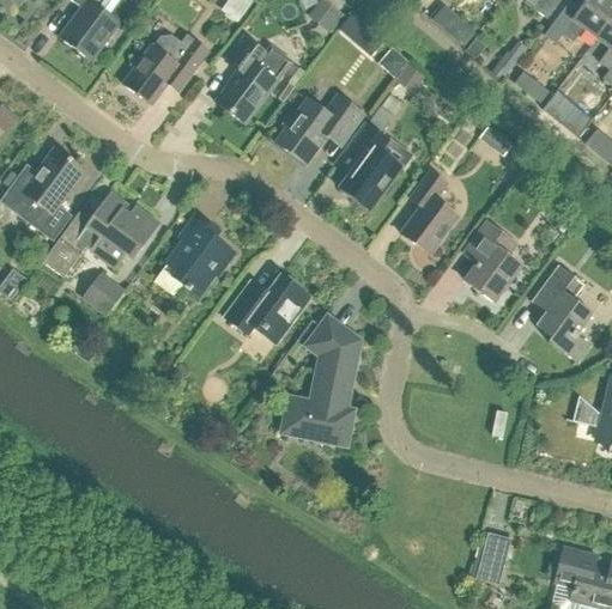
[(72,0),(82,7),(60,36),(91,59),(119,22),(122,25),(135,8),(123,0),(72,0)]
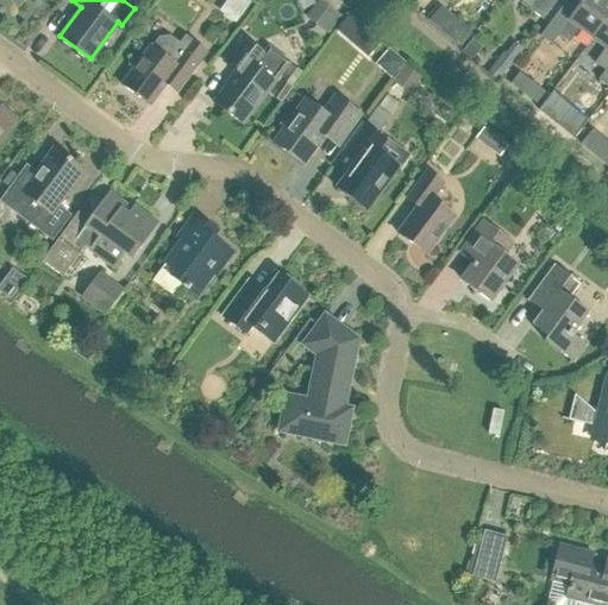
[(330,31),(343,14),(323,0),(320,0),(308,17),(330,31)]
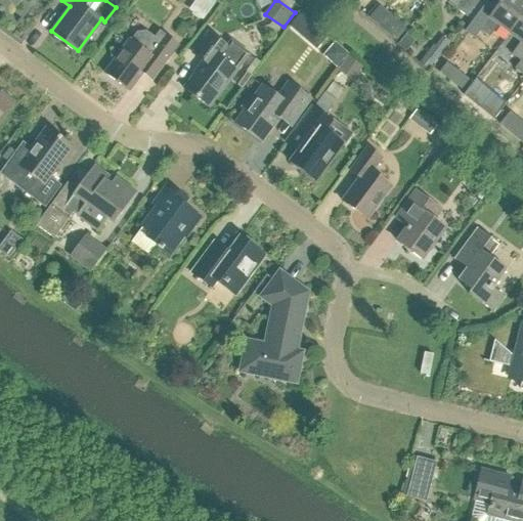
[(449,0),(448,1),(468,15),(479,0),(449,0)]
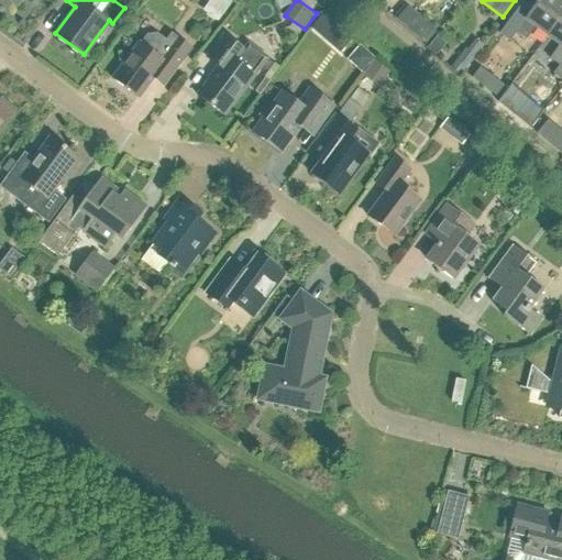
[(548,34),(561,15),(561,0),(539,0),(533,9),(524,1),(500,32),(510,40),(517,31),(527,39),(536,25),(548,34)]
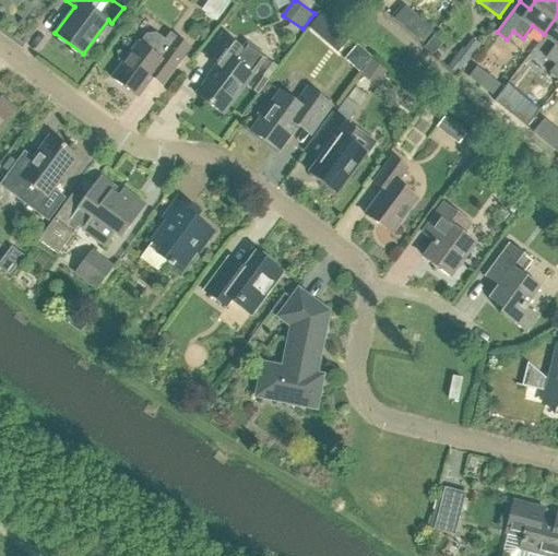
[(257,32),(273,18),(264,8),(248,22),(257,32)]
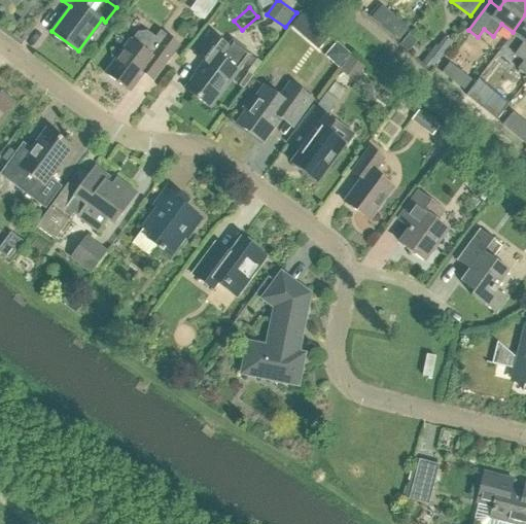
[(303,7),(290,22),(299,29),(311,14),(303,7)]
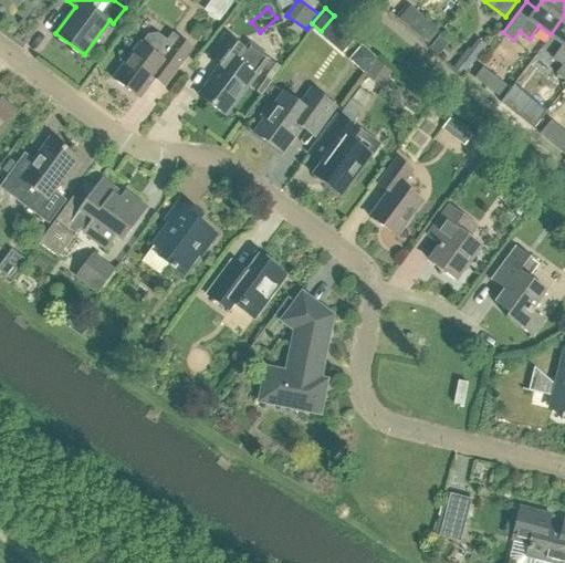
[(564,16),(551,34),(563,44),(554,56),(563,64),(556,72),(564,77),(564,16)]
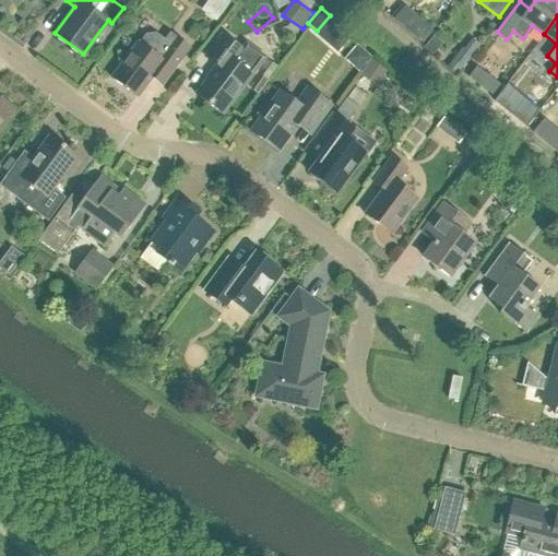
[(167,38),(158,33),(147,34),(141,44),(139,42),(113,77),(138,95),(153,75),(163,84),(190,47),(171,33),(167,38)]
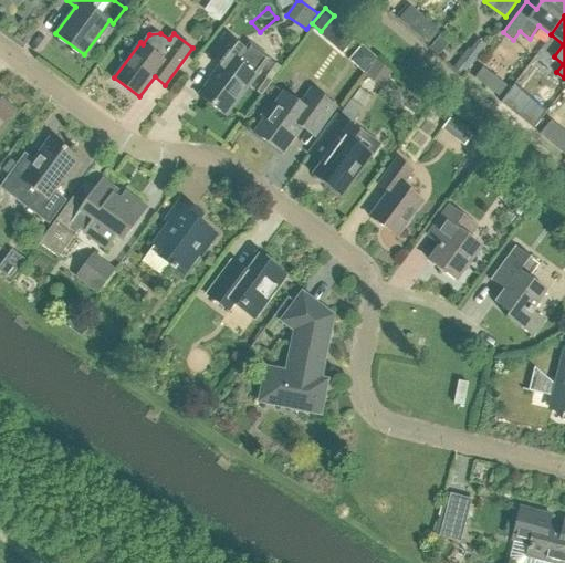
[(200,94),(228,114),(270,58),(252,43),(247,50),(226,33),(208,58),(221,66),(200,94)]
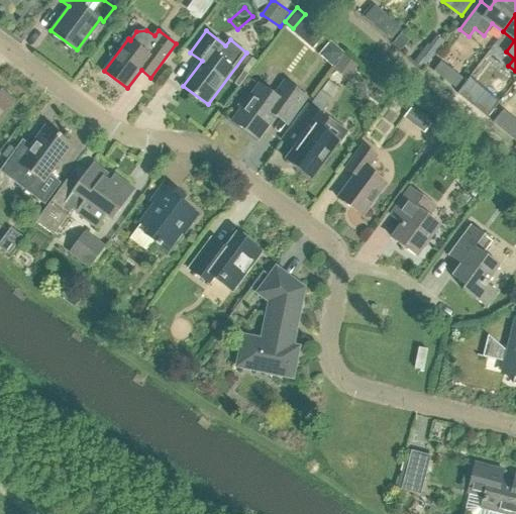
[(334,65),(345,52),(331,40),(321,54),(334,65)]
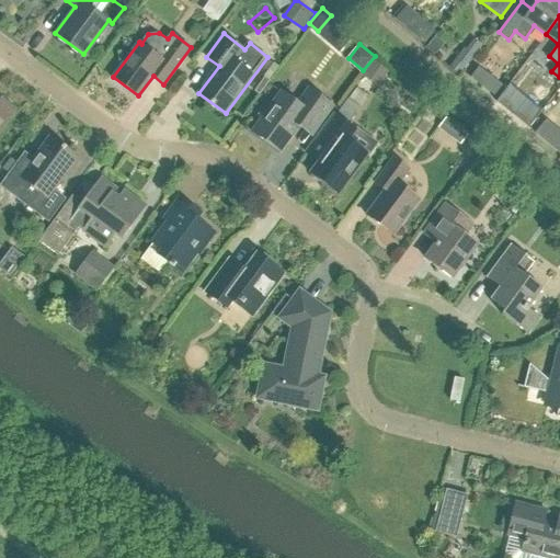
[(465,46),(449,66),(459,73),(475,54),(465,46)]
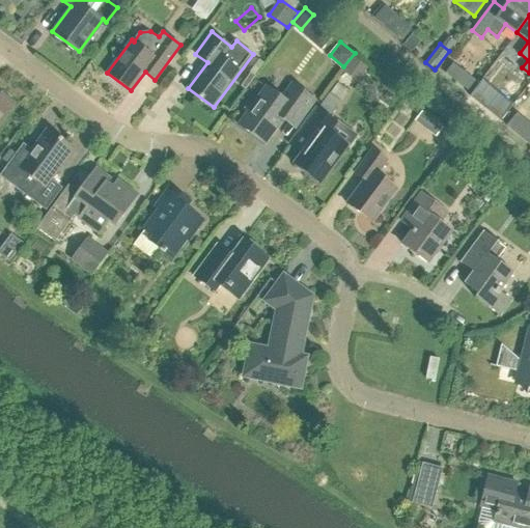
[(359,79),(368,66),(353,56),(344,68),(359,79)]
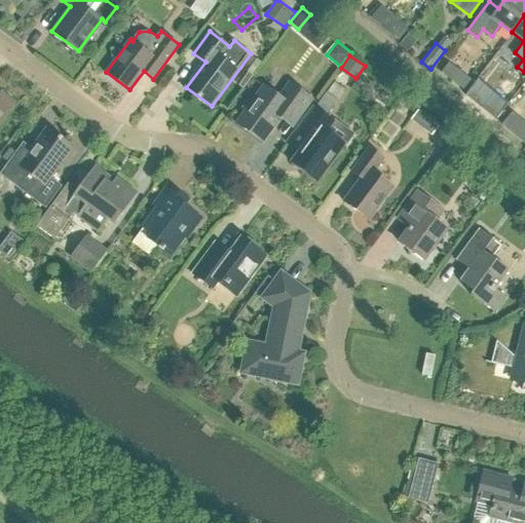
[(458,68),(450,79),(462,88),(472,77),(458,68)]
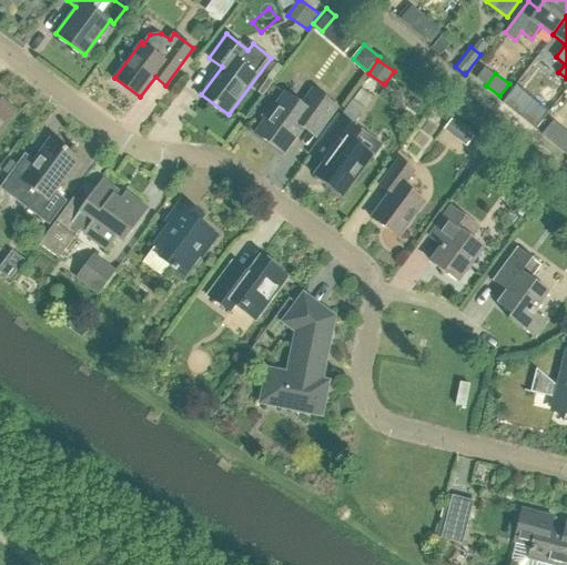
[(337,107),(313,88),(302,102),(285,90),(274,107),(270,103),(262,114),(266,118),(255,131),(284,152),(303,127),(316,137),(337,107)]
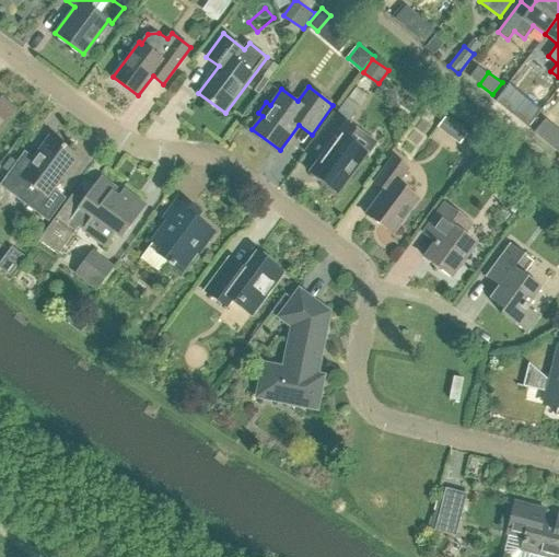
[(0,127),(13,108),(0,99),(0,127)]
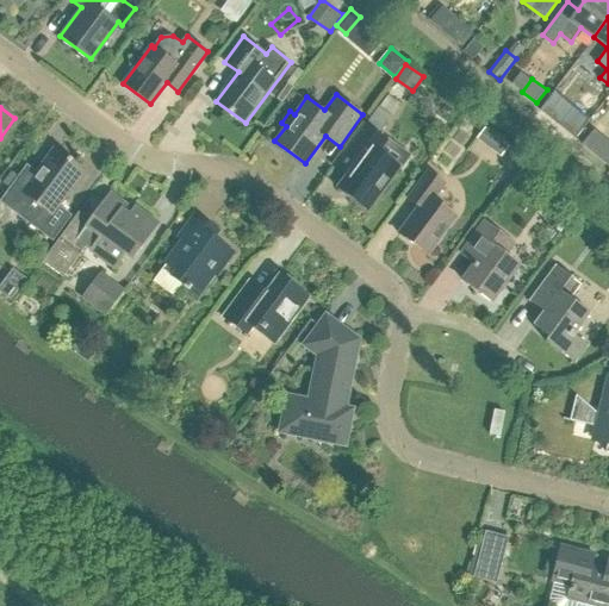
[(367,207),(398,166),(379,151),(387,139),(365,124),(334,167),(347,176),(339,187),(367,207)]
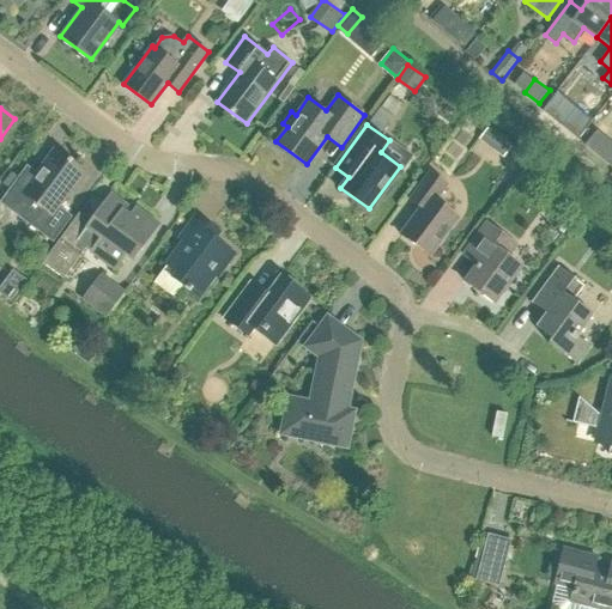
[(506,157),(514,147),(489,128),(482,138),(506,157)]
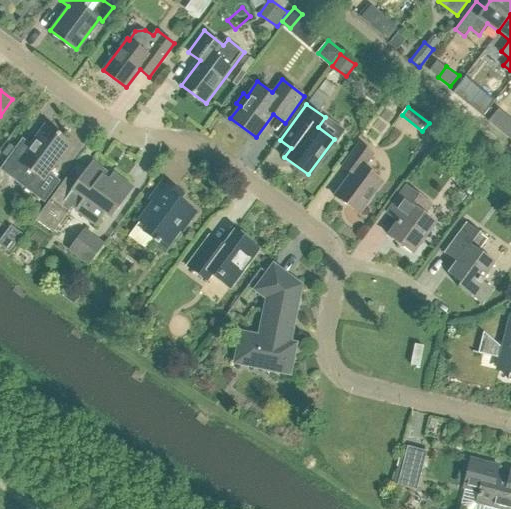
[(510,117),(499,108),(489,120),(510,138),(510,117)]
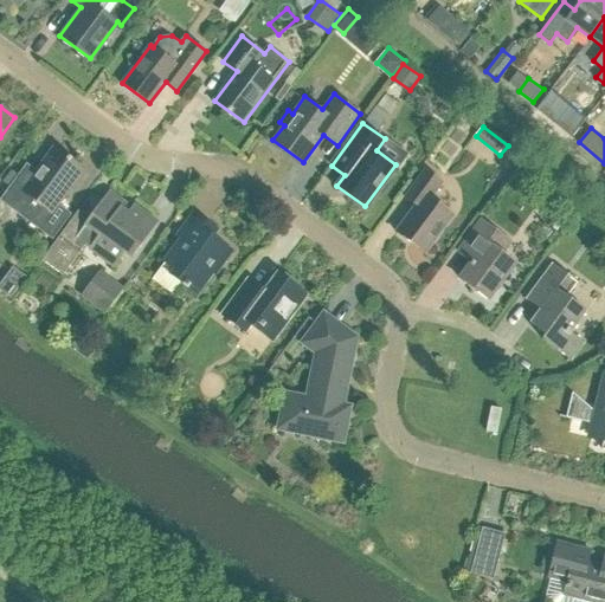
[(58,205),(84,169),(53,147),(34,172),(26,166),(1,200),(53,237),(70,213),(58,205)]
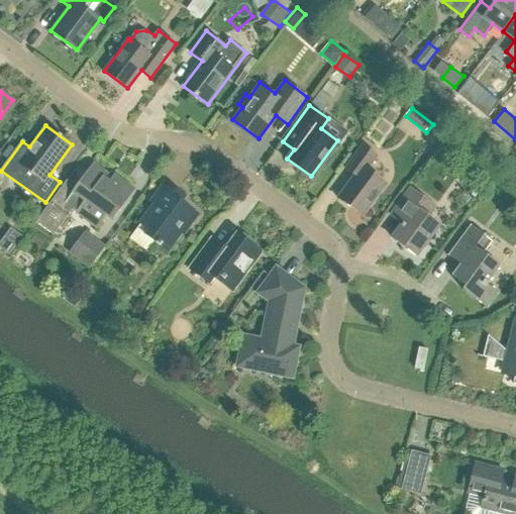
[(363,214),(386,182),(367,169),(377,155),(363,144),(346,167),(355,173),(338,196),(363,214)]
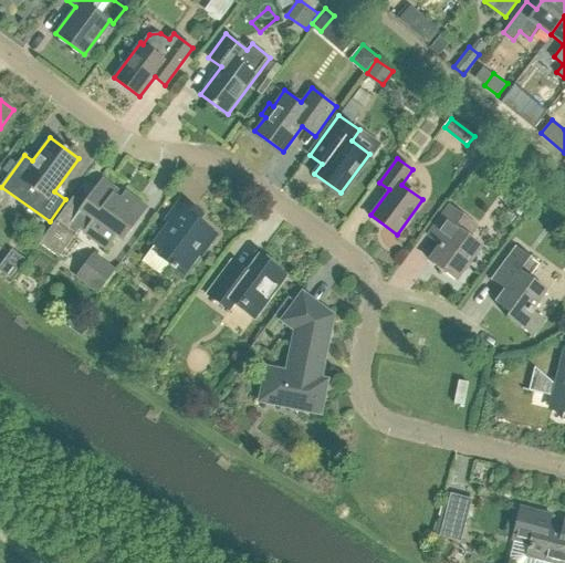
[(522,176),(513,188),(523,196),(532,184),(522,176)]
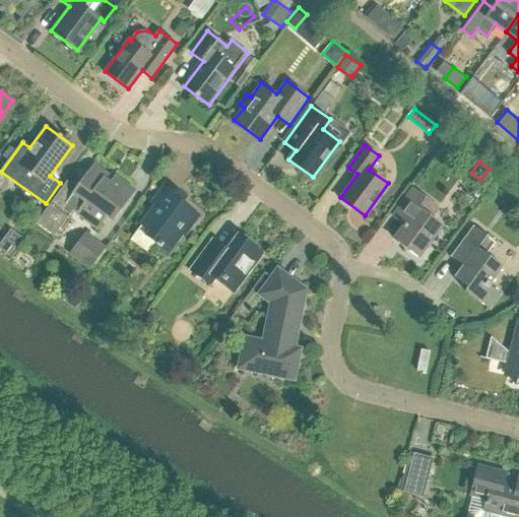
[(113,179),(93,165),(76,188),(66,181),(36,221),(54,235),(73,208),(99,227),(114,205),(120,209),(134,191),(115,176),(113,179)]
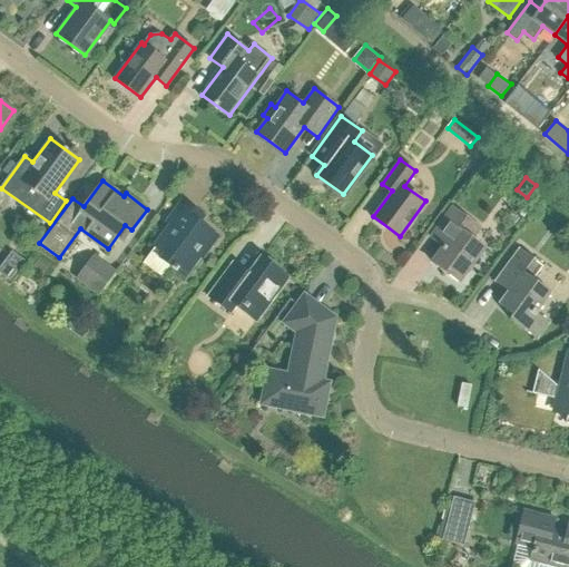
[(204,255),(218,235),(199,222),(204,215),(182,198),(166,221),(169,224),(154,245),(155,246),(144,262),(162,275),(170,264),(186,276),(203,254),(204,255)]
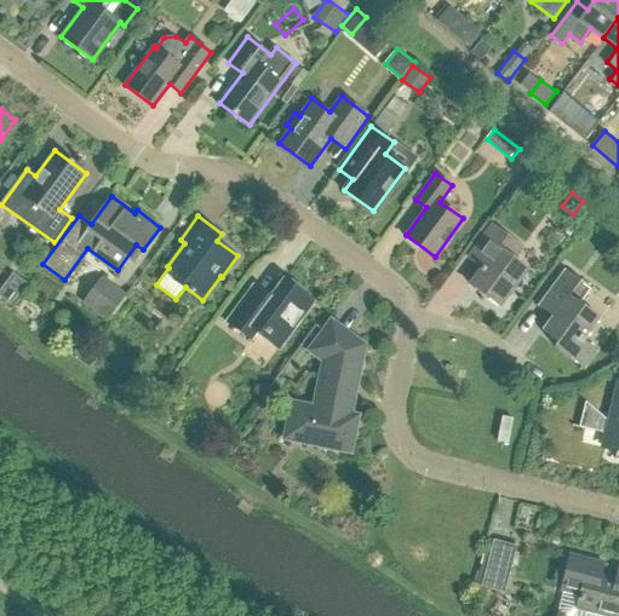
[(500,304),(527,269),(514,258),(521,246),(493,225),(470,255),(483,266),(471,282),(500,304)]
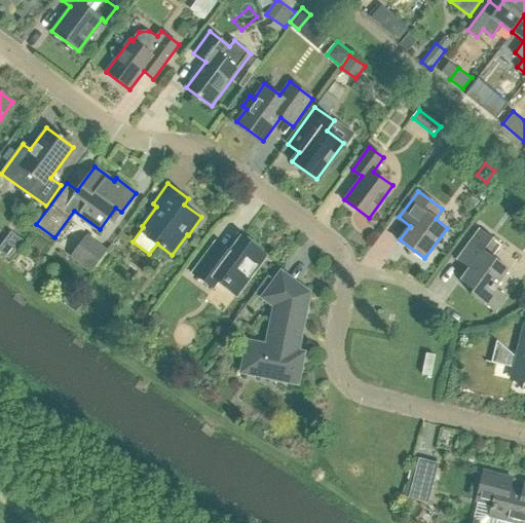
[(2,226),(26,247),(40,230),(16,210),(2,226)]
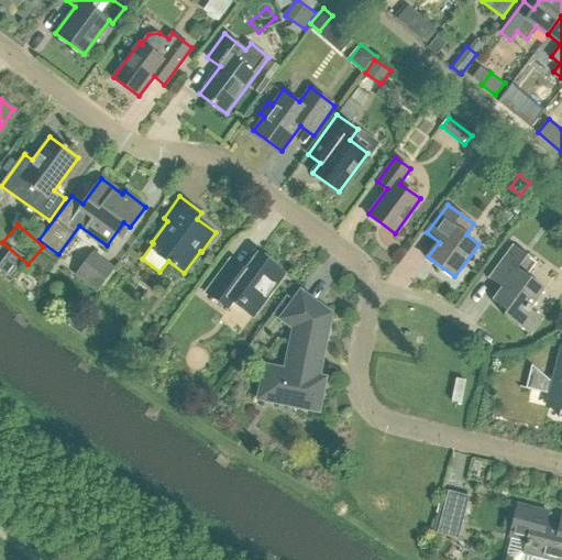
[(531,333),(542,318),(530,309),(546,288),(527,274),(537,261),(513,243),(488,276),(503,286),(493,299),(507,310),(505,314),(531,333)]
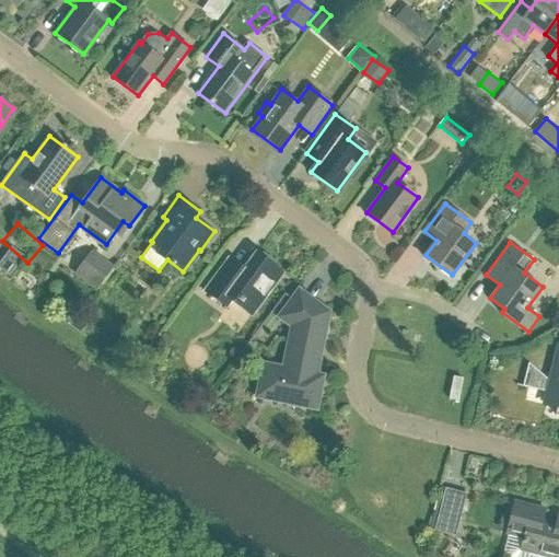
[(97,290),(116,266),(94,248),(76,273),(97,290)]
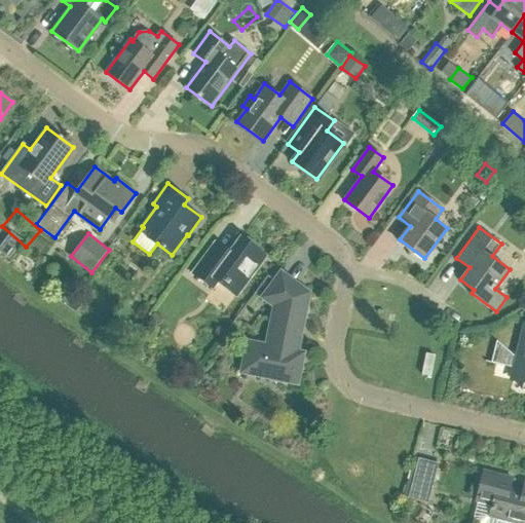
[(247,236),(245,240),(239,236),(229,251),(216,241),(192,271),(213,287),(218,281),(236,294),(265,256),(256,249),(258,246),(247,236)]
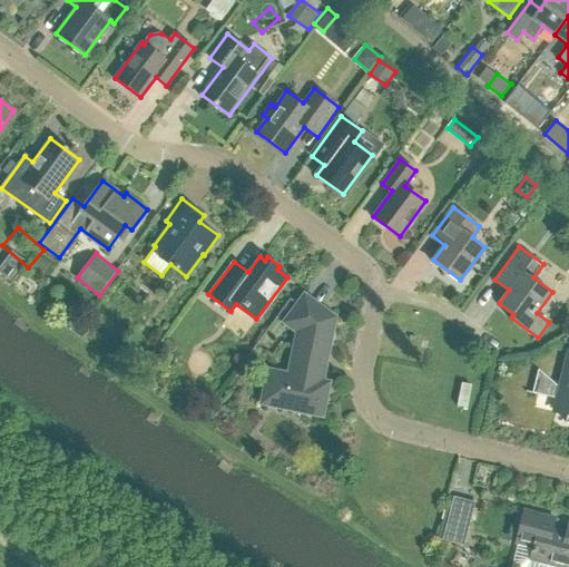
[(326,358),(334,316),(304,295),(284,322),(297,331),(288,374),(268,370),(262,402),(322,414),(329,382),(316,379),(322,357),(326,358)]
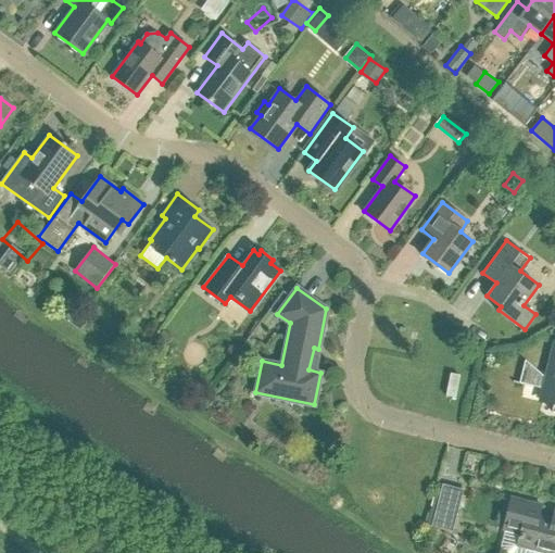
[(554,350),(545,388),(542,400),(554,403),(554,350)]
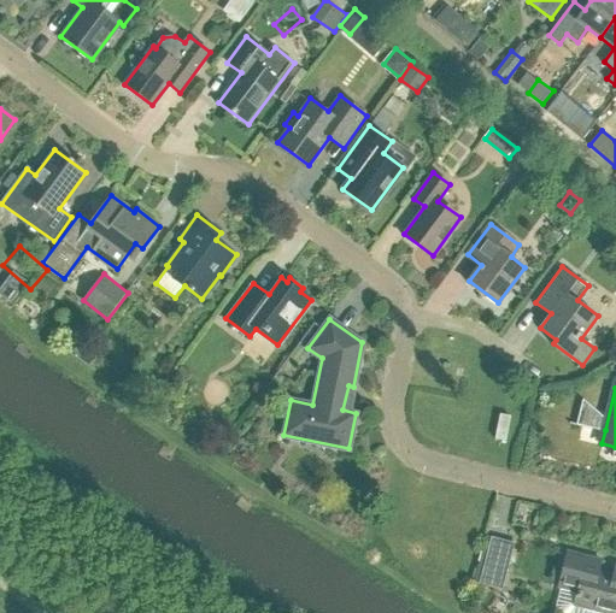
[(491,537),(484,565),(505,571),(512,542),(491,537)]
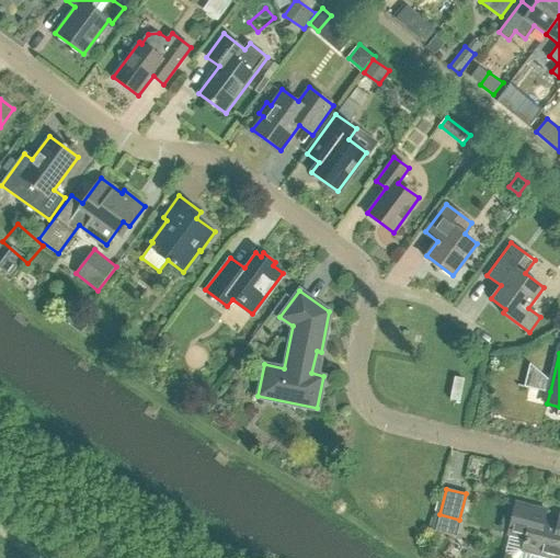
[(546,508),(525,502),(520,501),(515,500),(507,533),(509,533),(501,557),(546,557),(547,556),(548,556),(549,556),(548,557),(559,557),(559,514),(557,522),(544,517),(546,508)]
